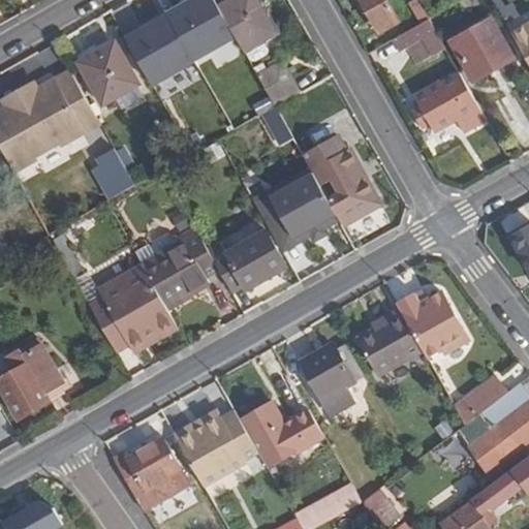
[(215,0),(193,0),(168,14),(193,58),(235,35),(215,0)]
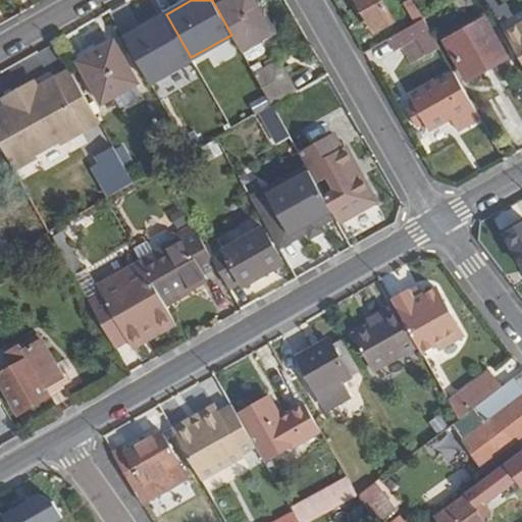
[(212,0),(231,35),(242,52),(274,34),(273,33),(254,0),(212,0)]
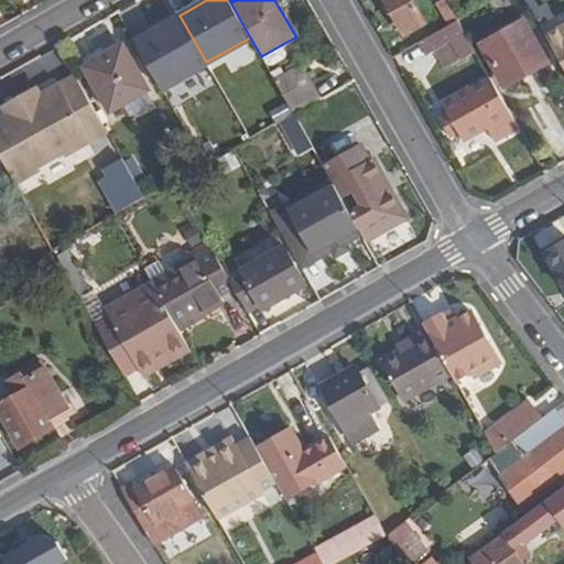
[(423,21),(410,0),(384,0),(404,33),(423,21)]
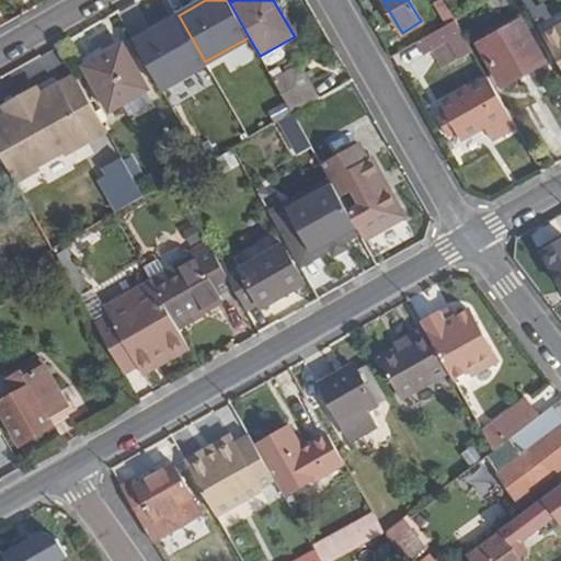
[(457,21),(419,42),(426,56),(432,53),(449,43),(459,59),(474,52),(457,21)]
